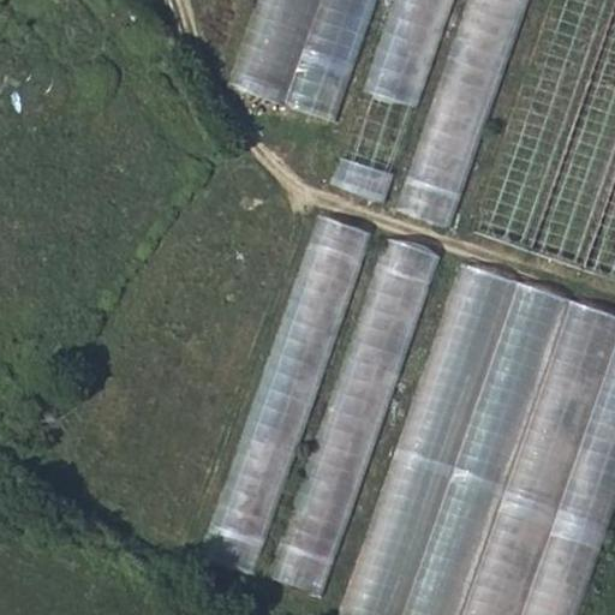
[(341,120),(377,0),(263,0),(238,87),(287,102),(287,103),(341,120)]
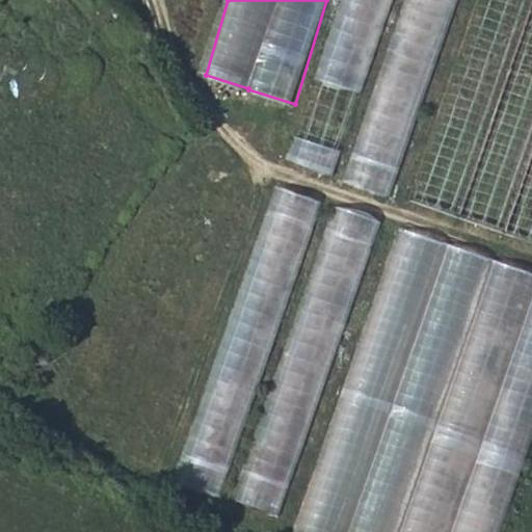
[(531,237),(531,0),(476,0),(417,204),(531,237)]
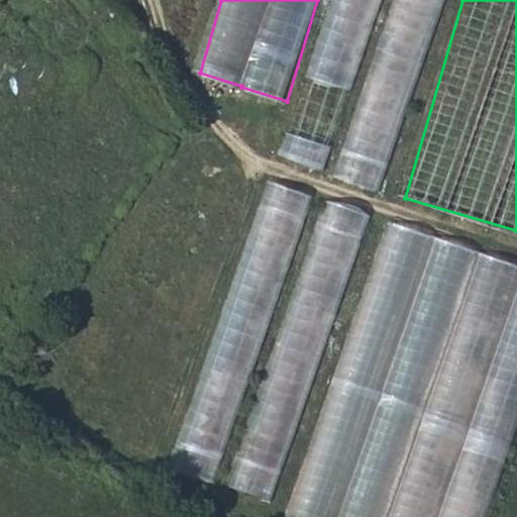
[(337,178),(379,191),(398,128),(372,120),(364,146),(348,141),(337,178)]
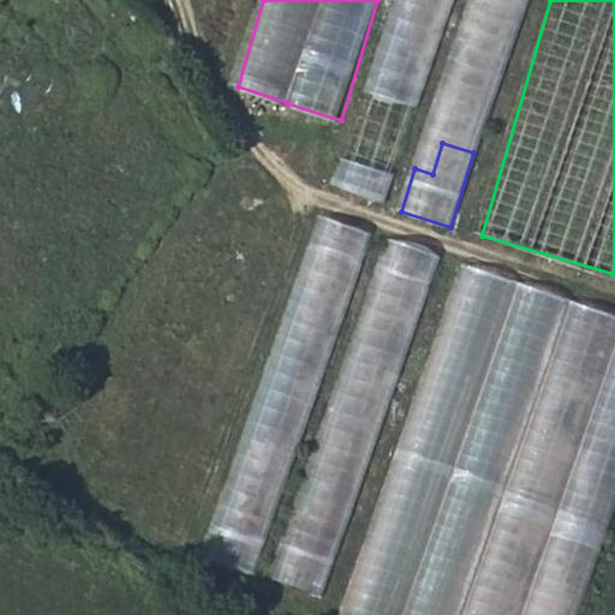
[(261,572),(366,227),(317,213),(212,557),(261,572)]
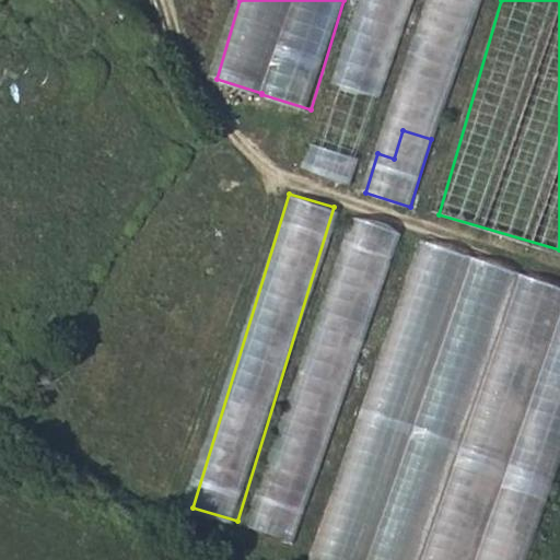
[(302,541),(394,228),(354,217),(345,252),(368,258),(360,286),(343,281),(330,326),(324,347),(308,342),(254,527),(302,541)]
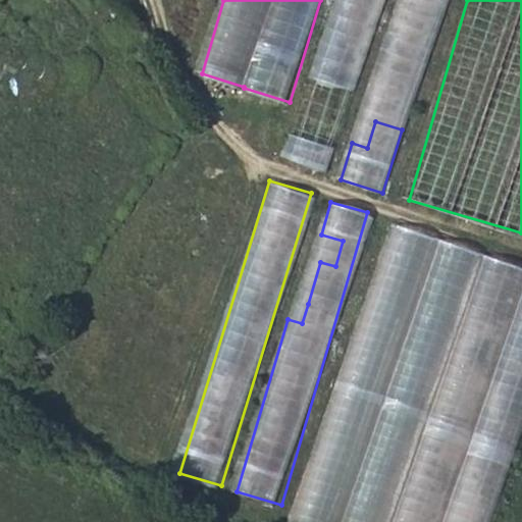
[(521,263),(384,224),(297,521),(494,521),(521,429),(521,263)]
